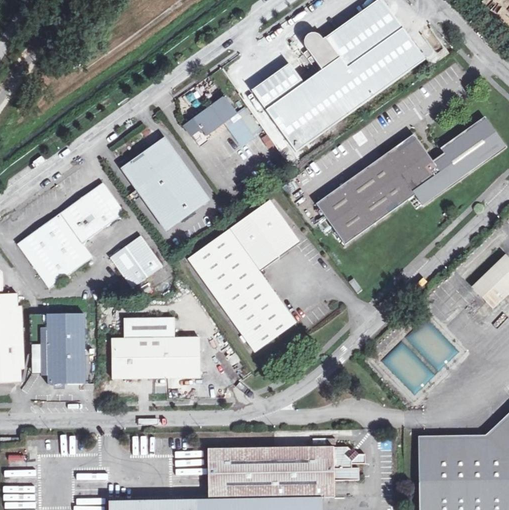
[(371,0),(320,36),(306,47),(301,50),(315,69),(301,79),(288,61),(250,88),(294,150),(424,56),(382,0),(371,0)]
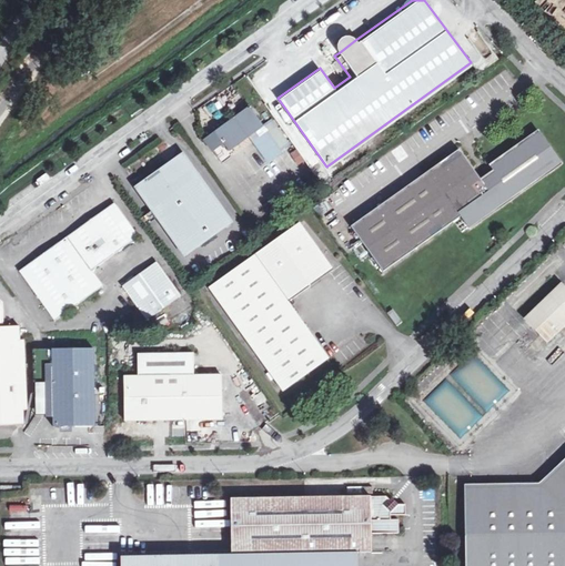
[(340,52),(355,40),(353,37),(351,34),(344,34),(341,36),(338,38),(335,42),(336,48),(340,52)]
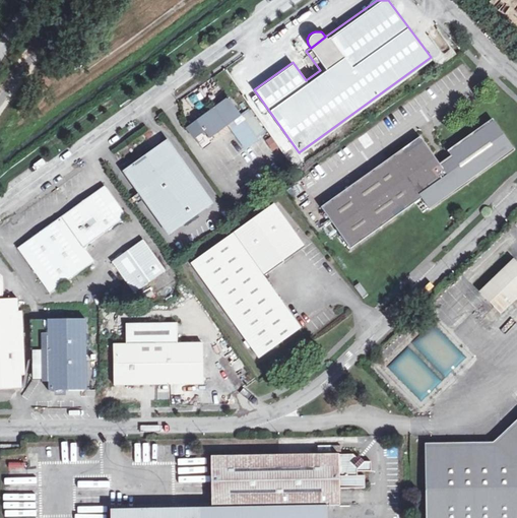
[(227,122),(239,113),(227,95),(186,124),(202,148),(212,141),(208,135),(227,122)]
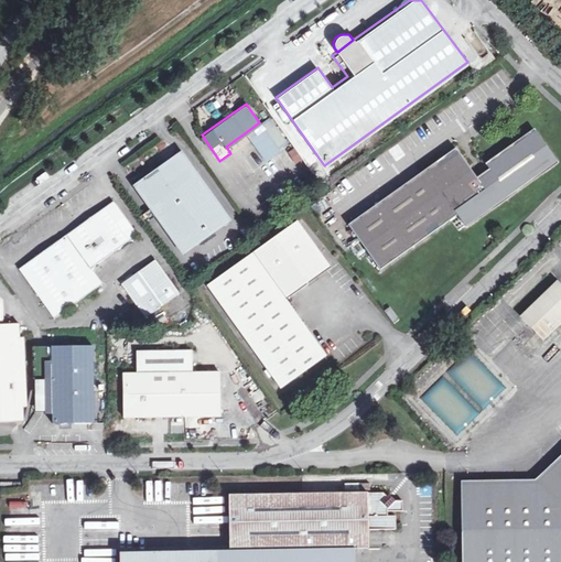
[(246,132),(250,139),(265,129),(259,122),(246,132)]
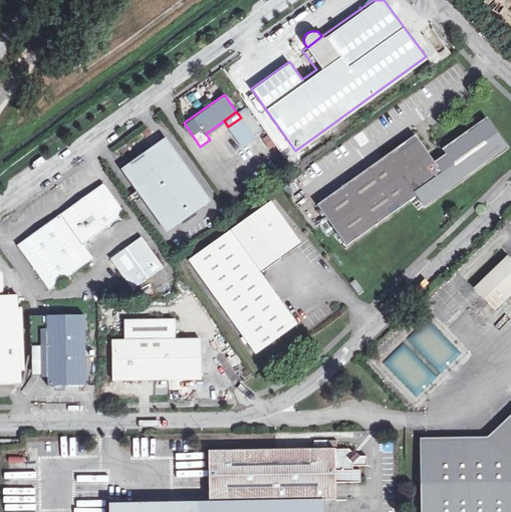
[(241,117),(228,126),(246,152),(259,144),(241,117)]
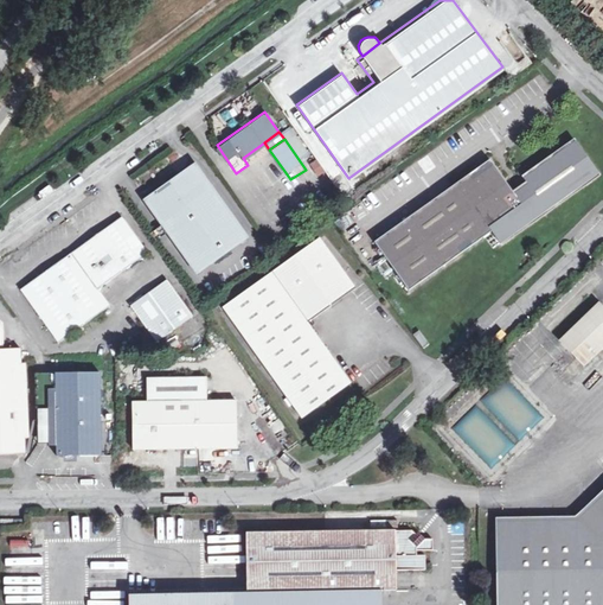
[(576,148),(572,144),(523,179),(527,186),(515,195),(487,155),(371,240),(387,262),(409,291),(493,231),(501,243),(596,177),(594,172),(597,170),(579,145),(576,148)]
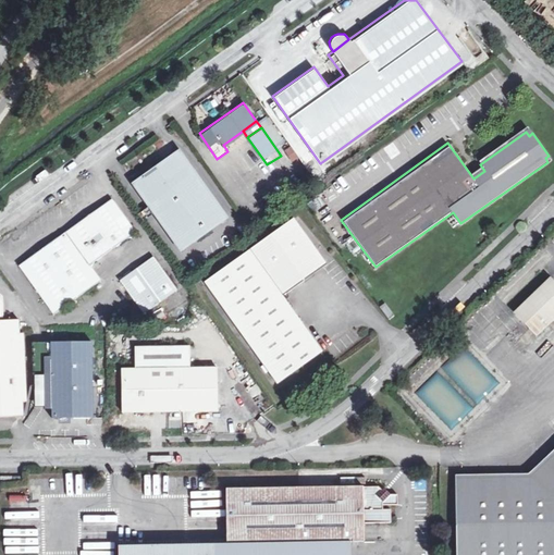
[(131,182),(180,249),(224,217),(175,150),(131,182)]
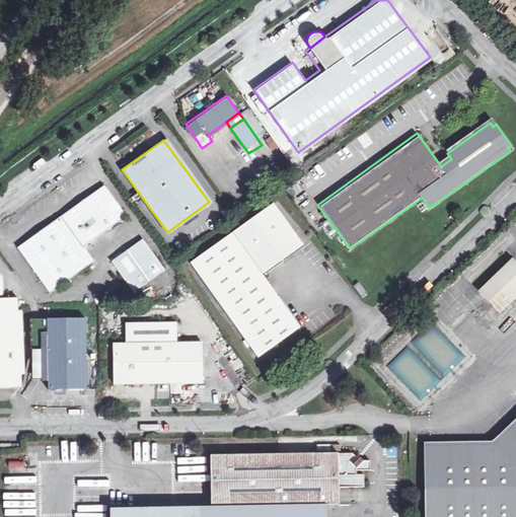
[(103,185),(17,245),(50,292),(95,261),(86,246),(127,217),(103,185)]
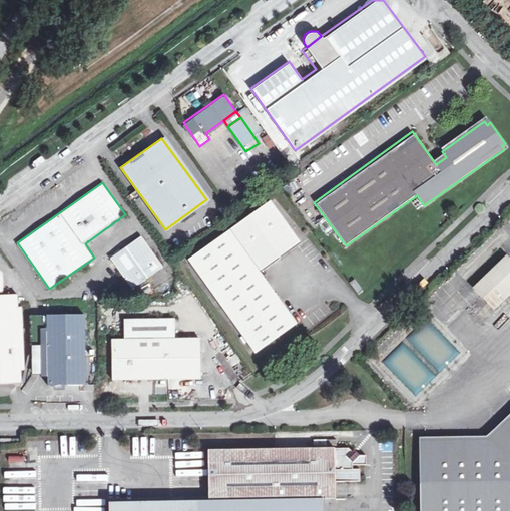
[(303,242),(272,200),(189,260),(257,352),(298,322),(262,273),(303,242)]
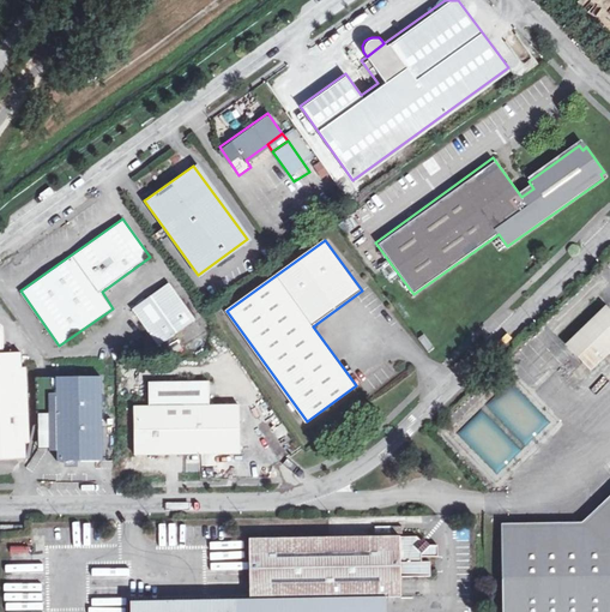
[(194,318),(168,282),(132,307),(157,343),(194,318)]
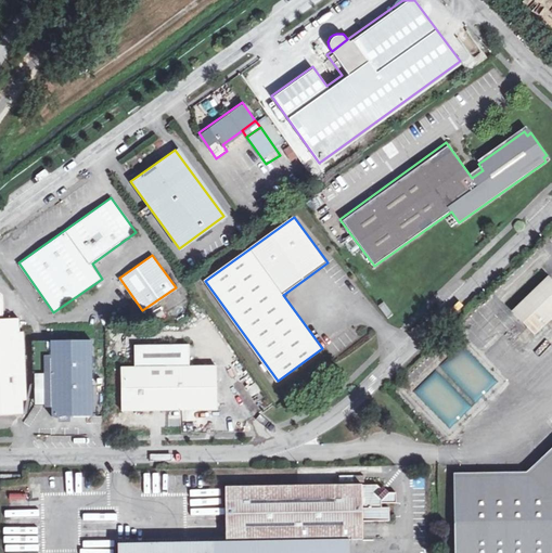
[(508,311),(523,326),(551,298),(551,285),(543,277),(508,311)]
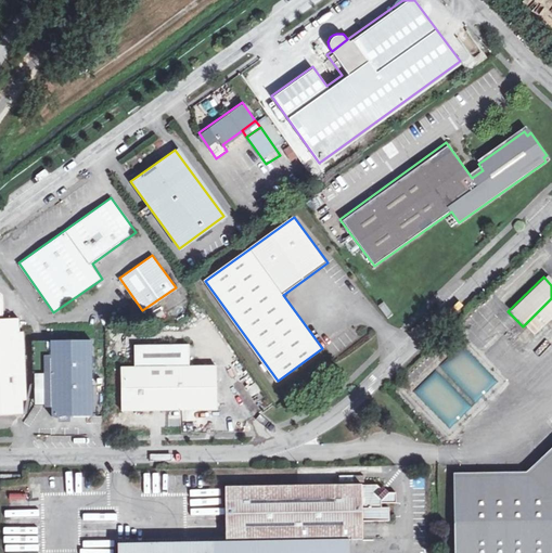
[(0,351),(21,352),(21,330),(16,330),(15,316),(2,316),(1,297),(0,296),(0,351)]
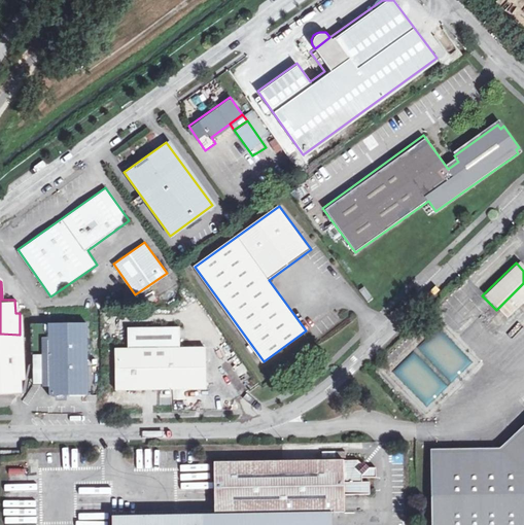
[(523,283),(496,310),(496,311),(502,318),(523,296),(523,283)]
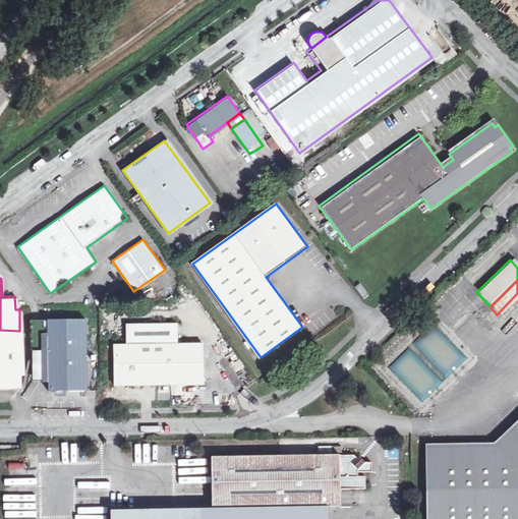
[(52,382),(52,390),(92,389),(90,319),(51,319),(52,349),(45,349),(46,382),(52,382)]
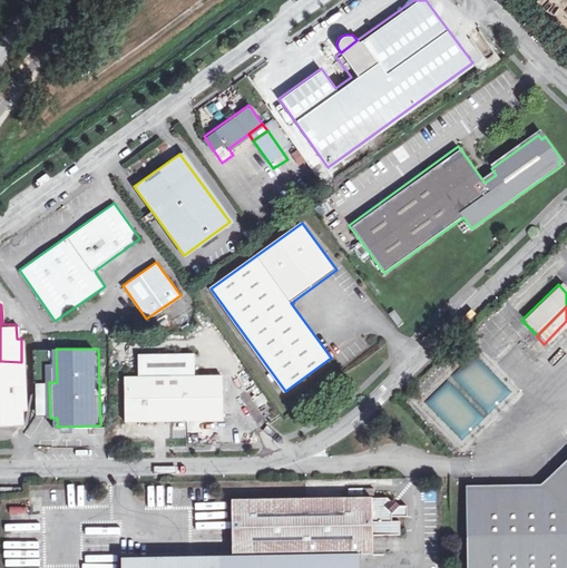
[(138,352),(138,374),(125,374),(124,420),(224,418),(224,373),(195,373),(195,351),(138,352)]
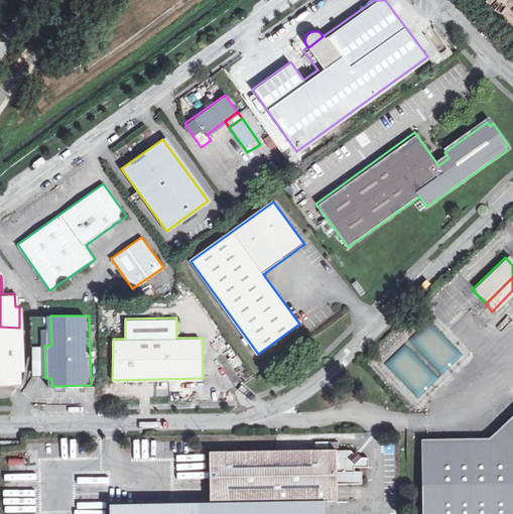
[(456,361),(464,353),(434,324),(416,342),(442,368),(453,358),(456,361)]
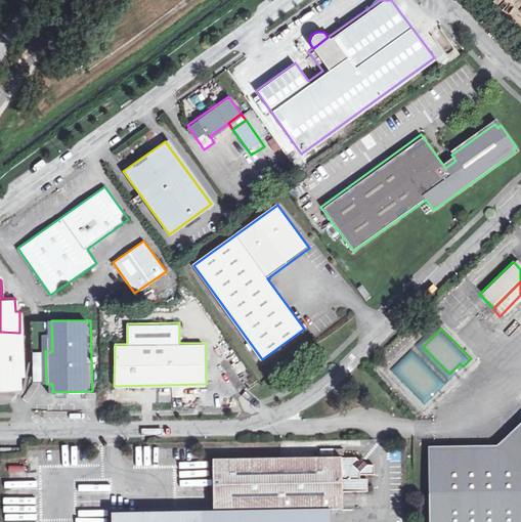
[(0,332),(0,390),(16,390),(16,374),(20,374),(19,333),(0,332)]
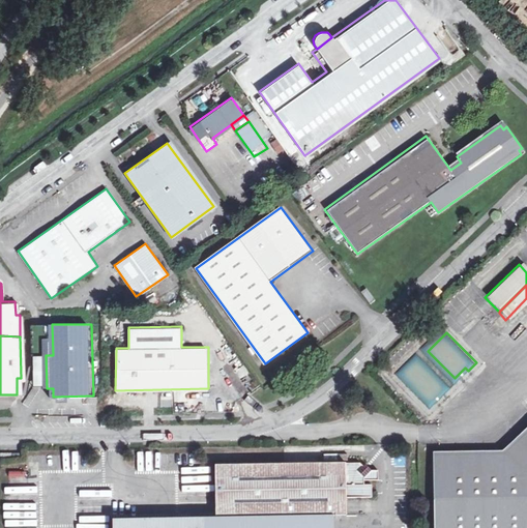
[(526,429),(507,448),(436,450),(436,527),(526,527),(526,429)]
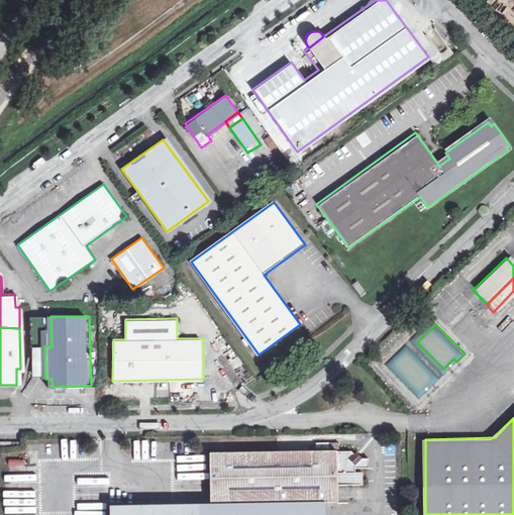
[(208,452),(210,504),(324,502),(336,502),(336,484),(362,484),(362,472),(355,472),(355,467),(368,467),(368,457),(360,457),(355,451),(352,453),(349,450),(208,452)]
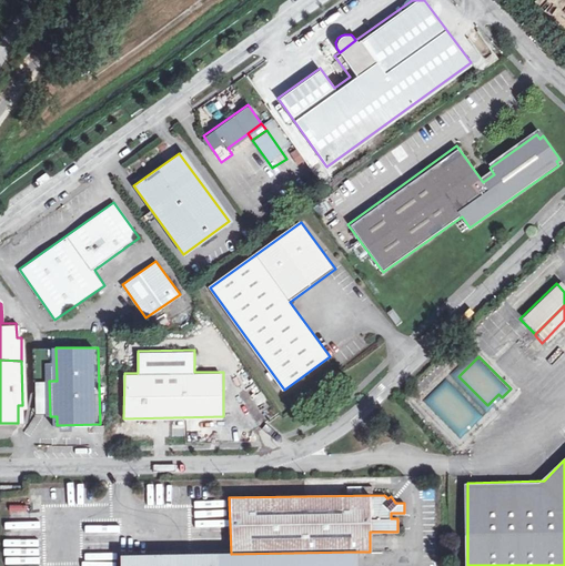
[(119,565),(355,565),(356,552),(231,554),(119,556),(119,565)]
